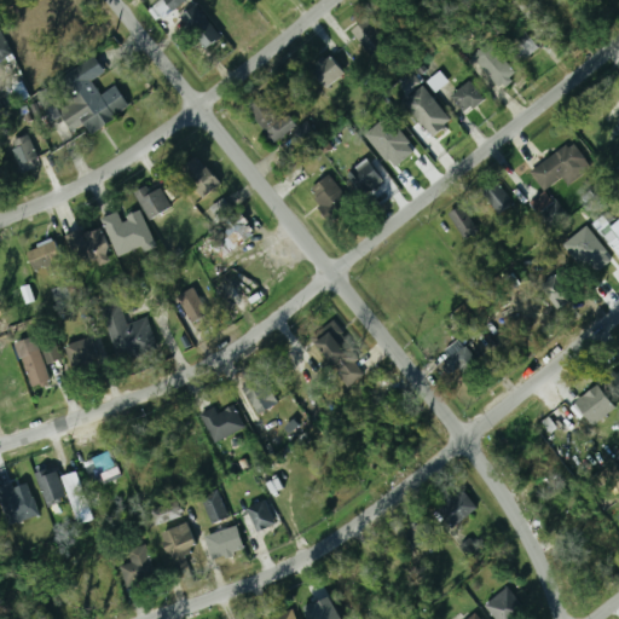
[(185,0),(165,0),(173,11),(185,0)]
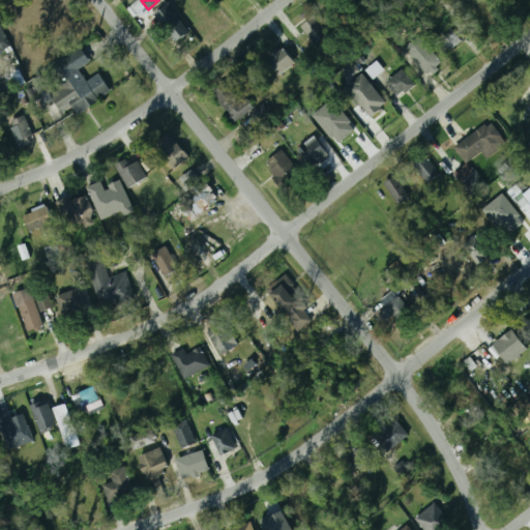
[(154,15),(177,42),(189,32),(168,4),(154,15)]
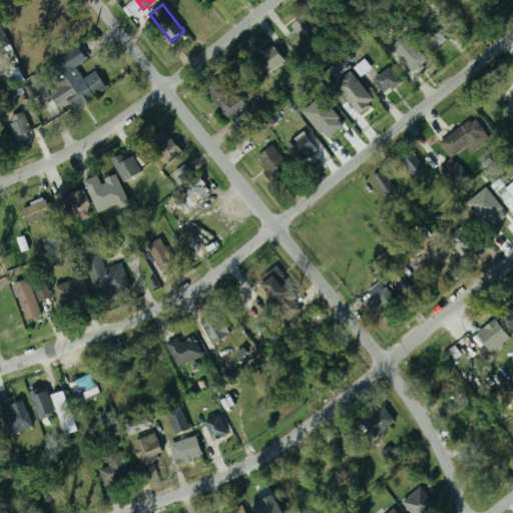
[(308,49),(322,38),(305,15),(290,27),(308,49)]
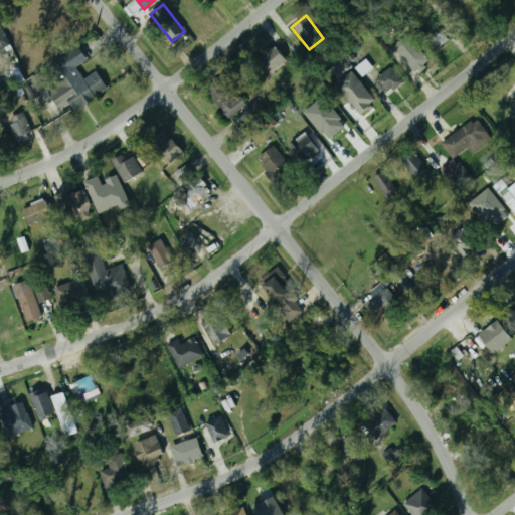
[(0,48),(10,44),(0,20),(0,48)]
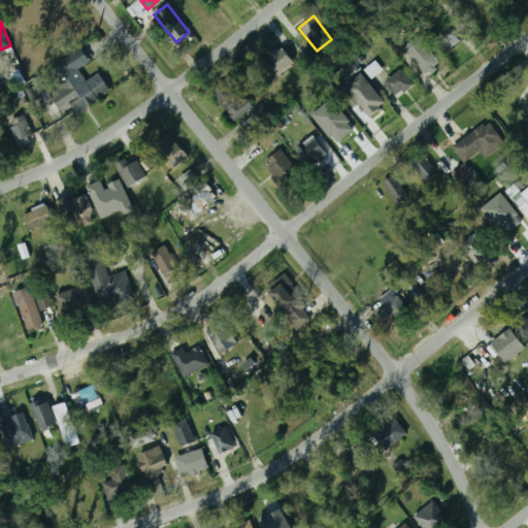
[(460,42),(447,25),(430,38),(443,55),(460,42)]
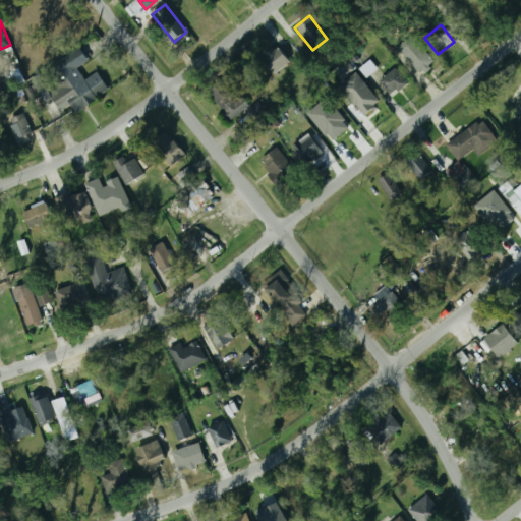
[(397,48),(420,74),(433,62),(410,36),(397,48)]
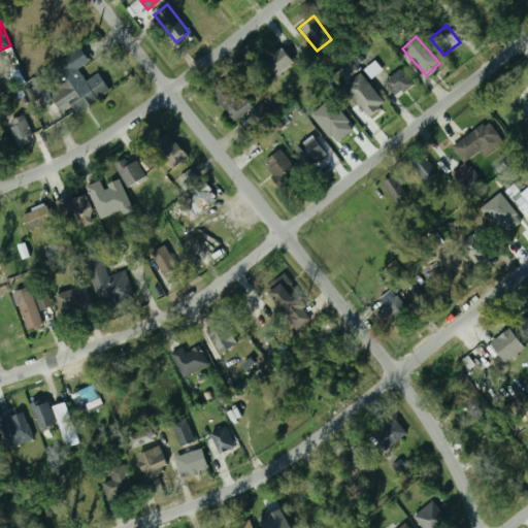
[(277,75),(294,63),(281,45),(264,57),(277,75)]
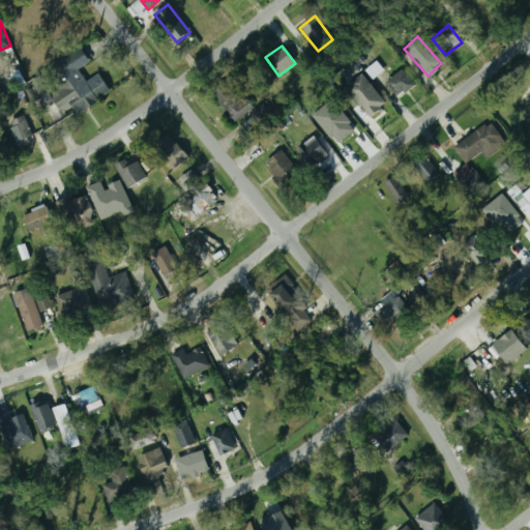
[(47,69),(59,89),(50,94),(39,78),(32,82),(46,102),(53,98),(61,113),(72,106),(78,115),(112,93),(99,74),(86,82),(78,68),(90,61),(82,49),(47,69)]
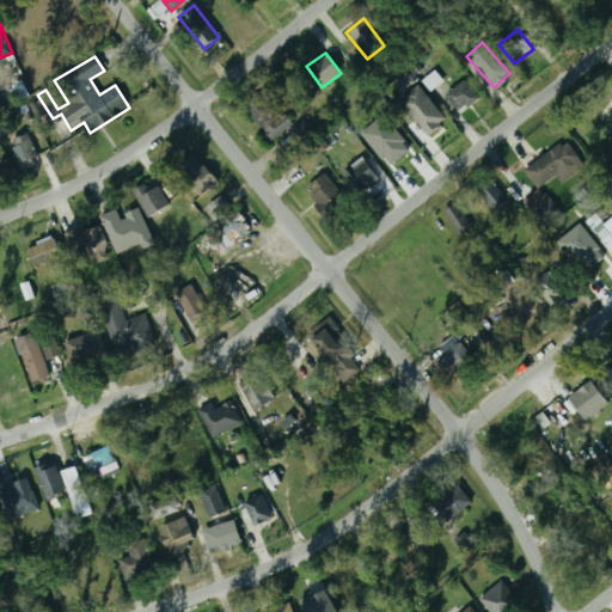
[(445,81),(436,71),(423,80),(432,91),(445,81)]
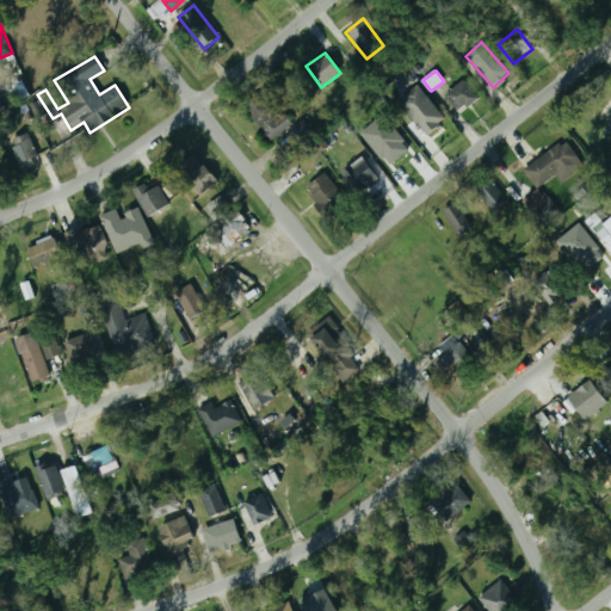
[(418,84),(411,74),(396,84),(403,93),(418,84)]
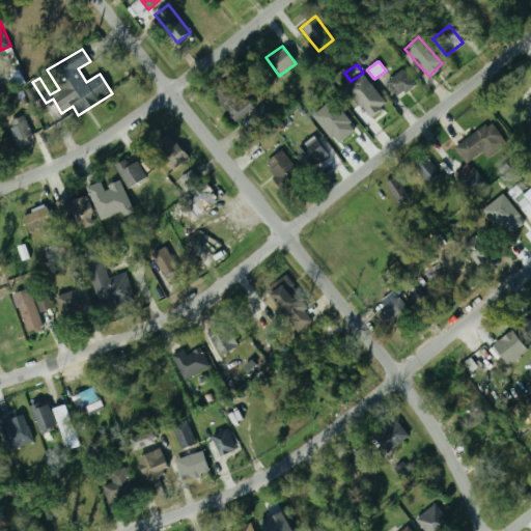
[(415,84),(401,70),(387,82),(399,98),(415,84)]
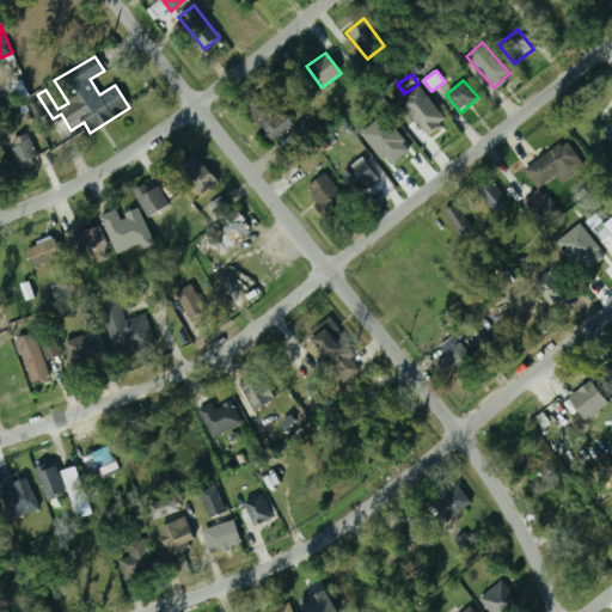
[(448,120),(420,85),(401,101),(428,135),(448,120)]
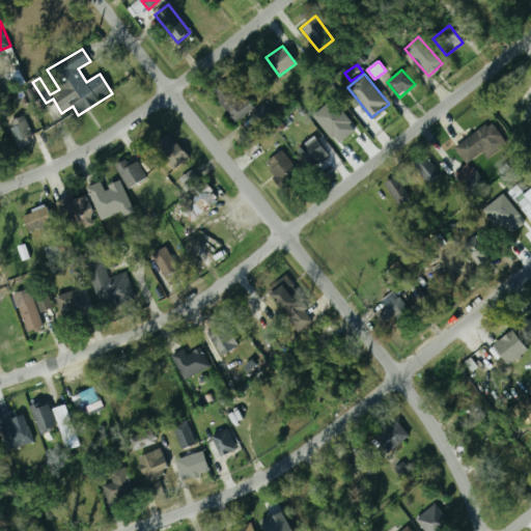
[(211,95),(233,123),(251,109),(228,81),(211,95)]
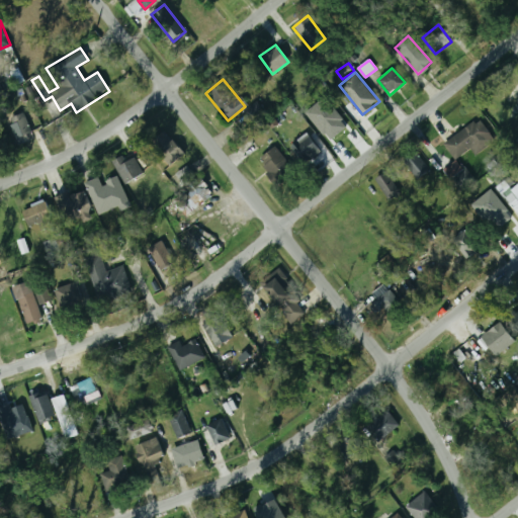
[(349,125),(325,96),(307,112),(331,142),(349,125)]
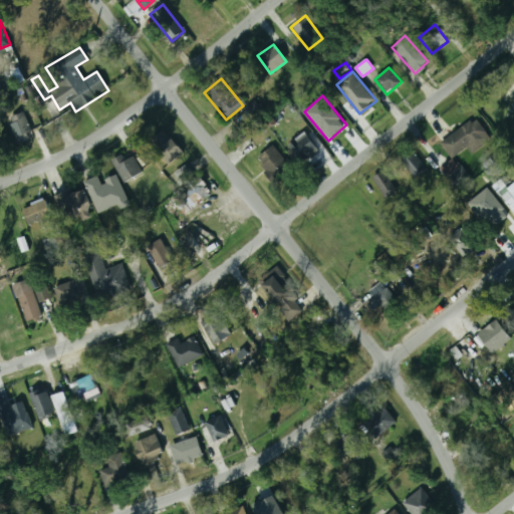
[(263,112),(255,101),(245,108),(253,119),(263,112)]
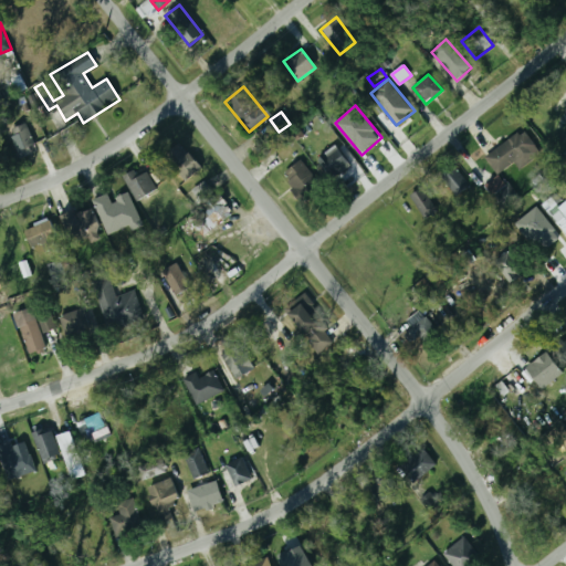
[(10,128),(19,158),(35,153),(27,124),(10,128)]
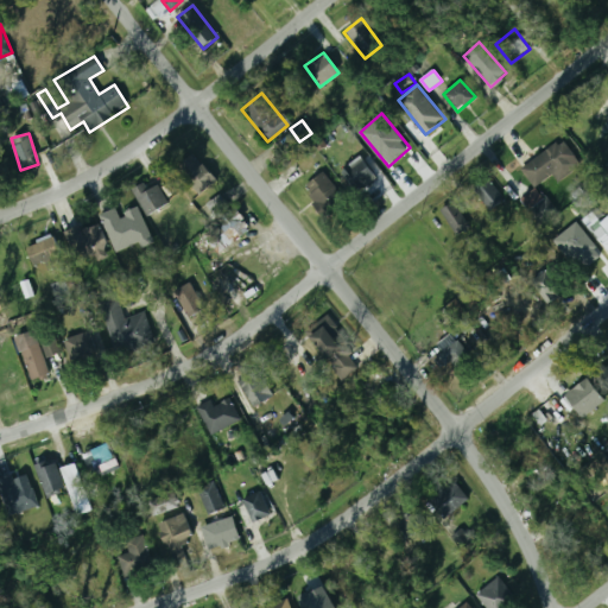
[(580,164),(559,139),(521,170),(534,188),(552,173),(558,181),(580,164)]
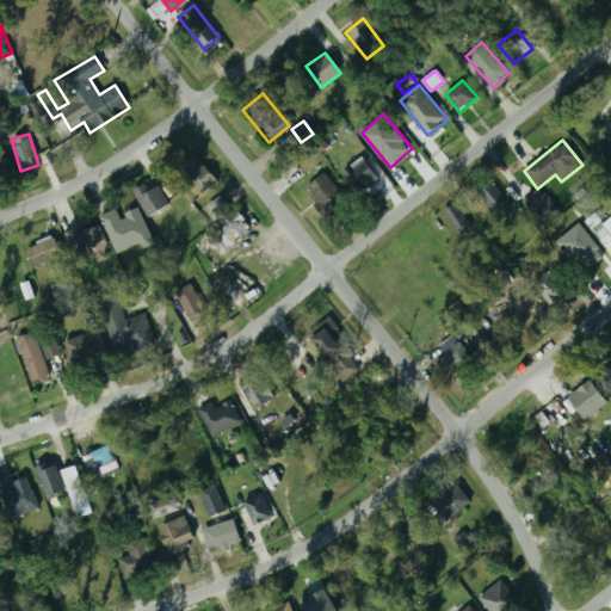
[(218,180),(193,155),(176,171),(202,197),(218,180)]
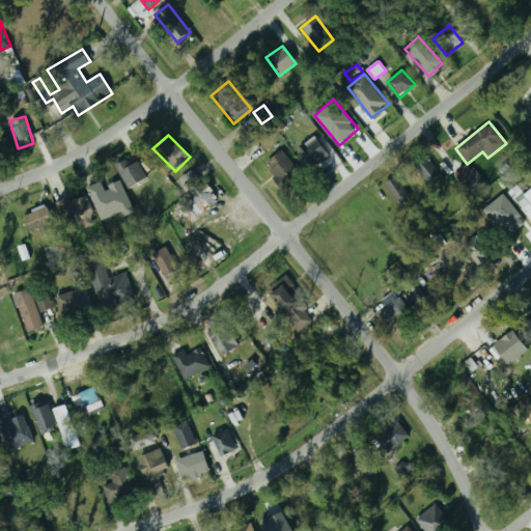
[(299,151),(312,166),(327,152),(314,138),(299,151)]
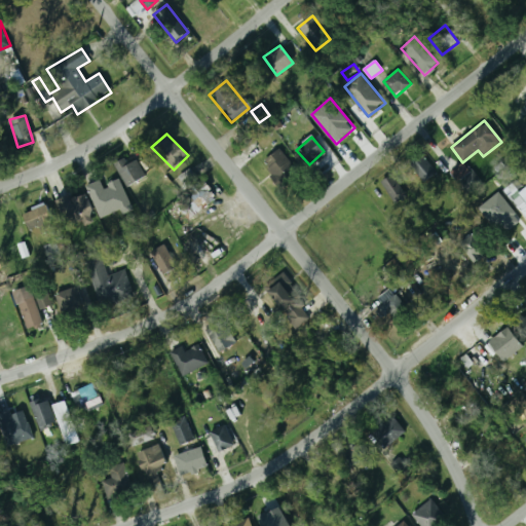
[(262,162),(280,186),(298,174),(278,149),(262,162)]
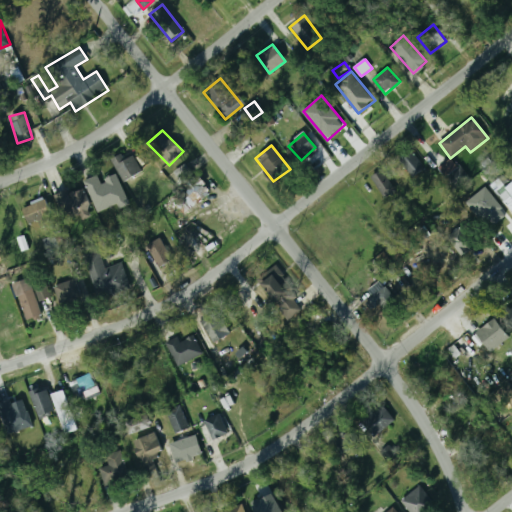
[(398,160),(413,178),(425,169),(410,150),(398,160)]
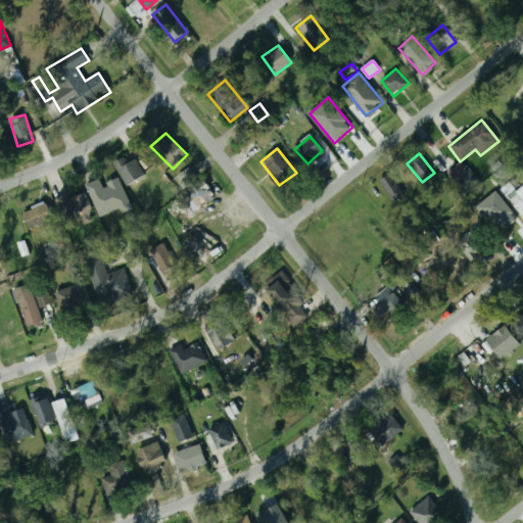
[(145,176),(132,154),(114,165),(128,187),(145,176)]
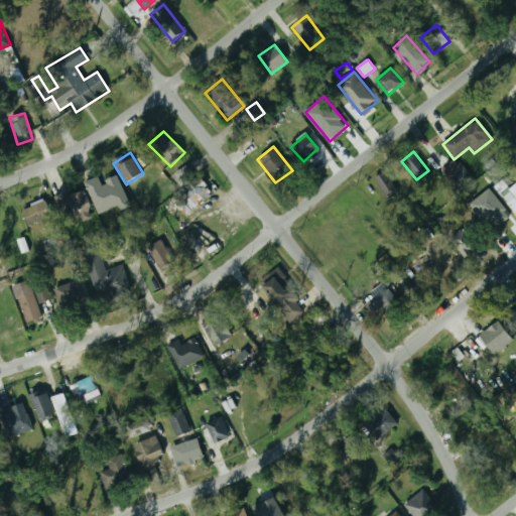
[(449,178),(456,189),(469,182),(457,160),(440,169),(446,180),(449,178)]
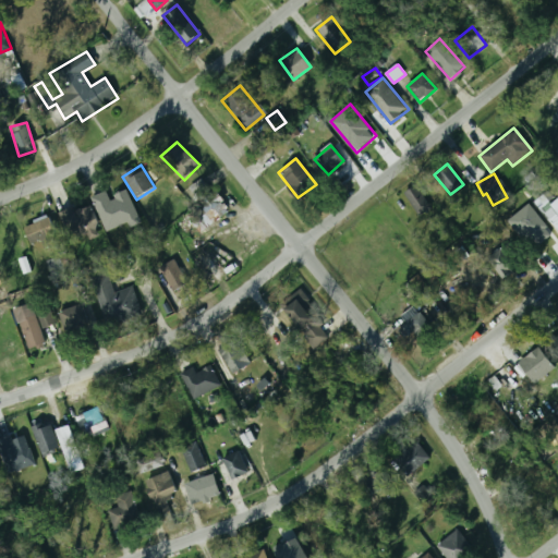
[(190,187),(198,199),(211,191),(203,179),(190,187)]
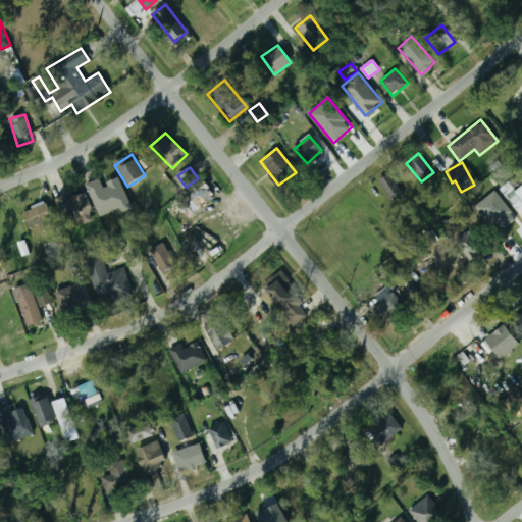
[(393,202),(403,195),(388,174),(378,181),(393,202)]
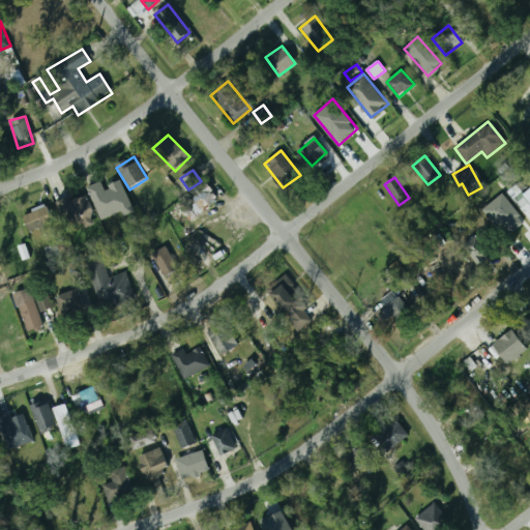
[(101,221),(131,207),(120,181),(105,188),(100,181),(86,187),(101,221)]
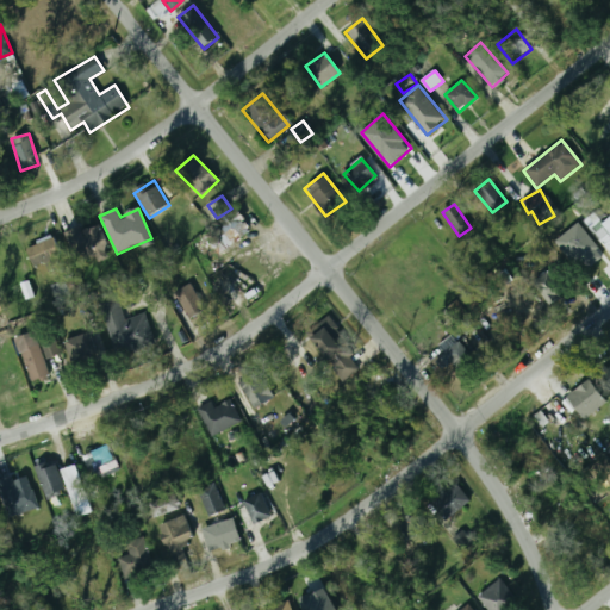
[(585,219),(609,253),(609,215),(607,218),(599,209),(585,219)]
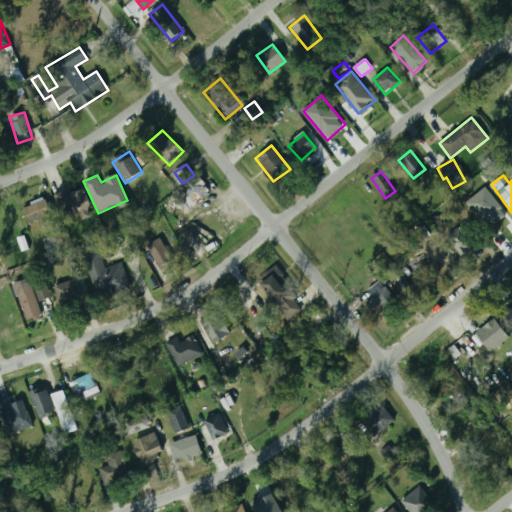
[(184,213),(211,191),(198,176),(176,193),(183,202),(179,206),(184,213)]
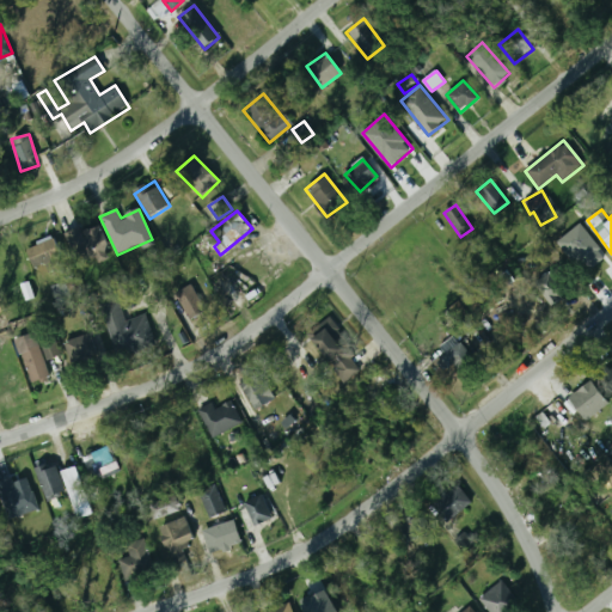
[(109,258),(103,226),(67,232),(73,265),(109,258)]
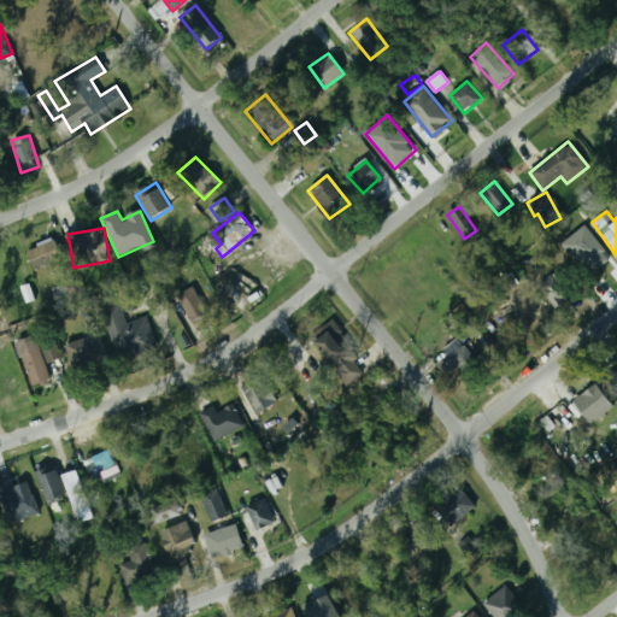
[(48,276),(66,270),(56,239),(27,248),(34,270),(45,265),(48,276)]
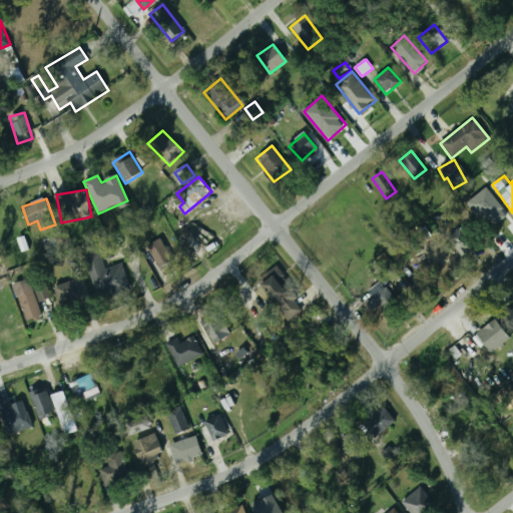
[(197,216),(189,222),(205,243),(223,230),(212,214),(202,222),(197,216)]
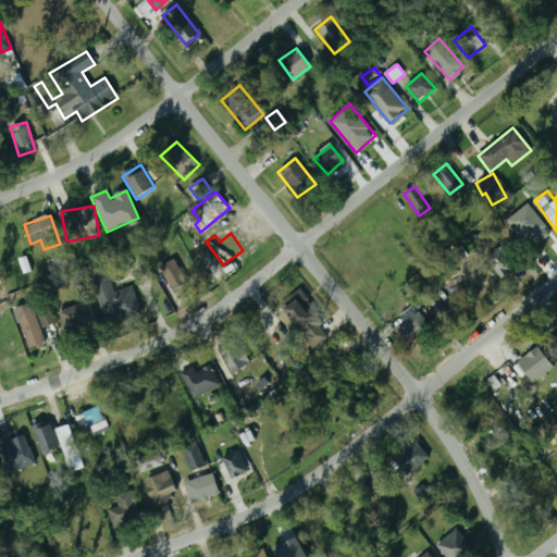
[(520,267),(504,245),(487,258),(504,279),(520,267)]
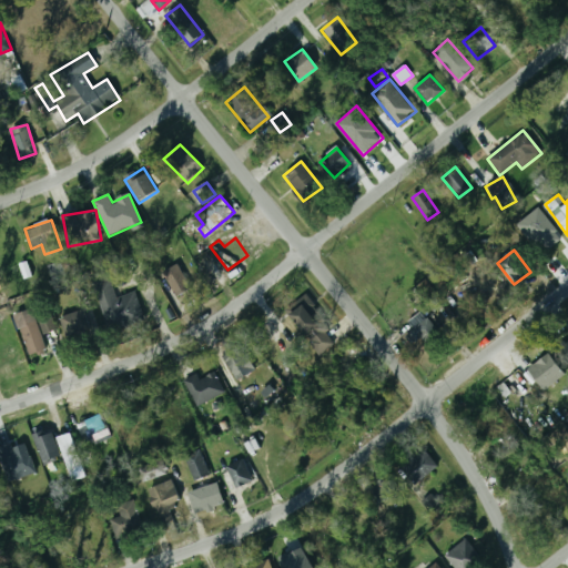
[(192,283),(173,260),(158,272),(176,295),(192,283)]
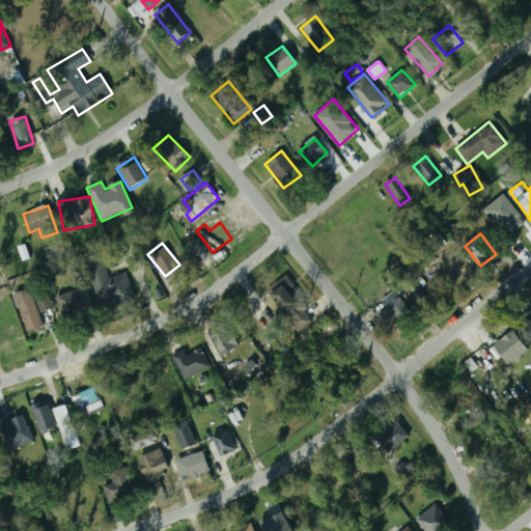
[(50,263),(63,260),(59,245),(46,248),(50,263)]
